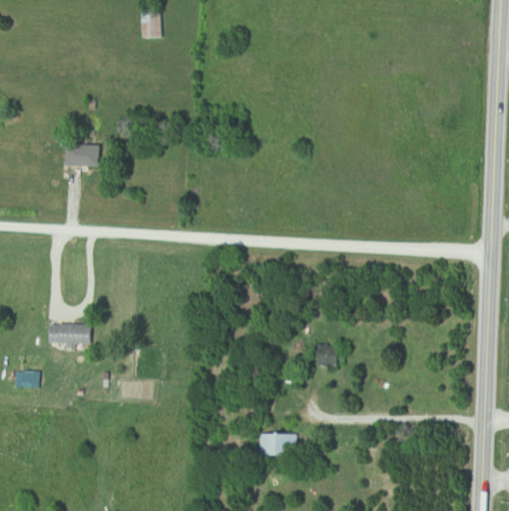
[(160,36),(160,7),(140,7),(140,36),(160,36)]
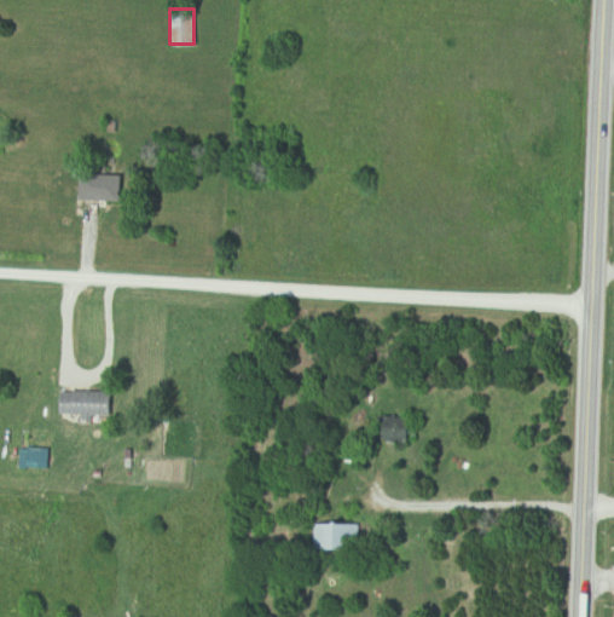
[(77,173),(77,199),(120,199),(120,173),(77,173)]
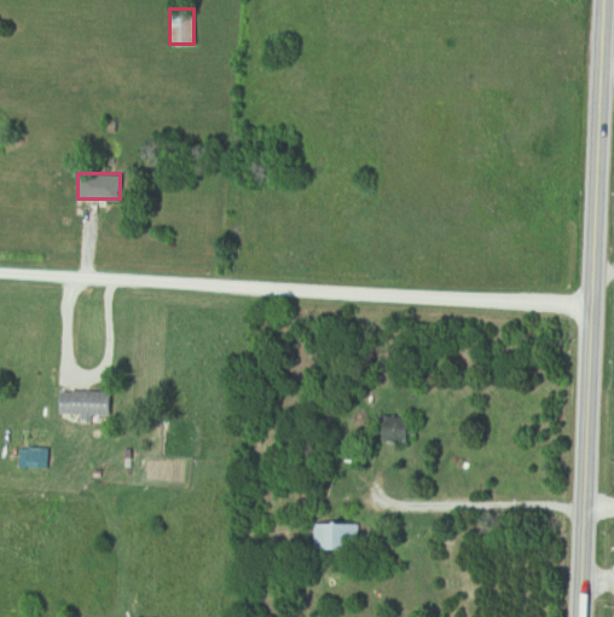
[(109,391),(58,390),(58,414),(109,414),(109,391)]
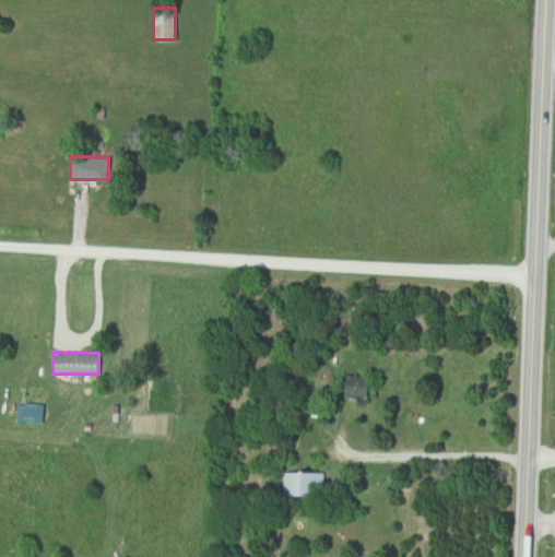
[(377,391),(346,379),(341,392),(373,404),(377,391)]
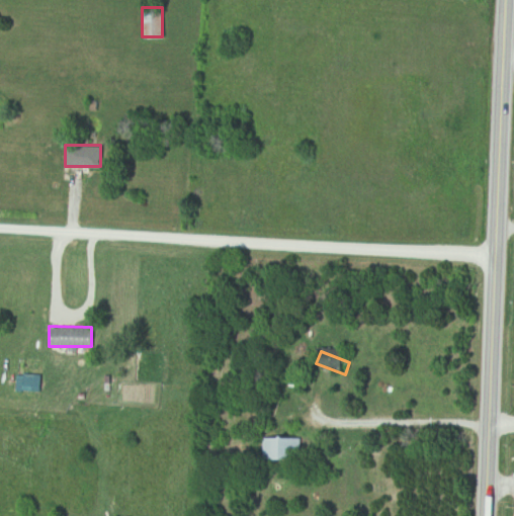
[(298,457),(298,438),(260,438),(260,457),(298,457)]
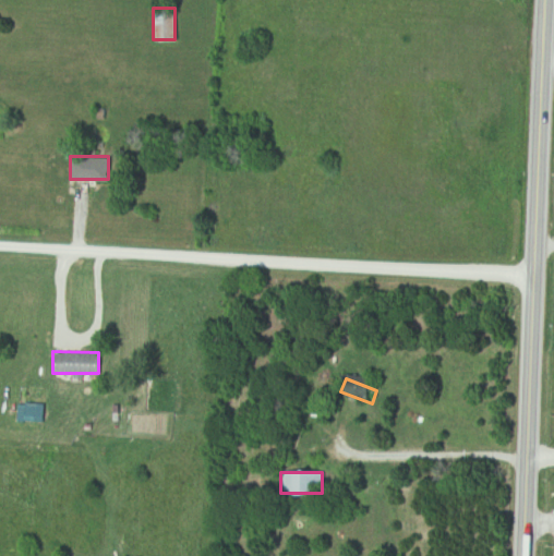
All buildings are outlined.
